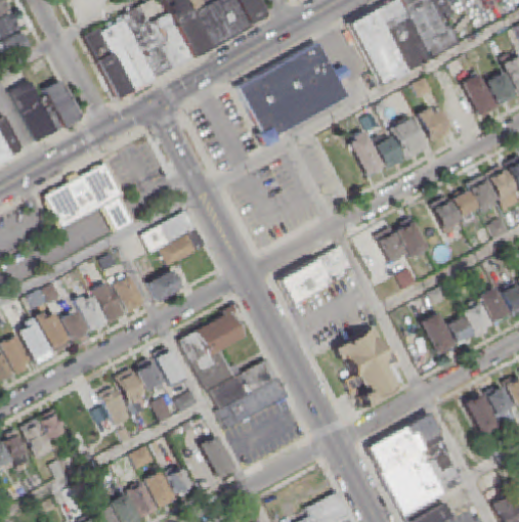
[(0,13),(0,0),(6,0),(10,8),(0,13)]
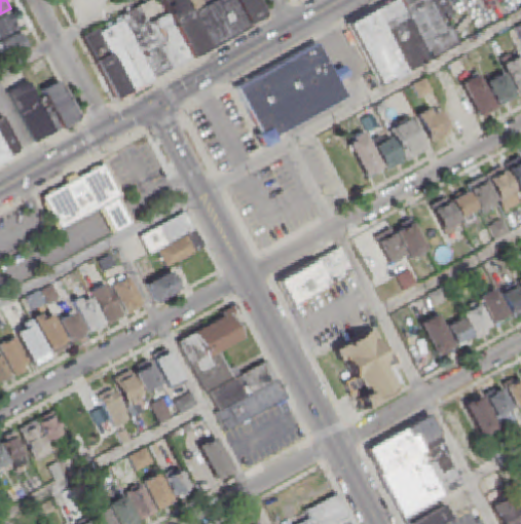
[(143,6),(153,0),(163,0),(194,57),(176,66),(143,6)]
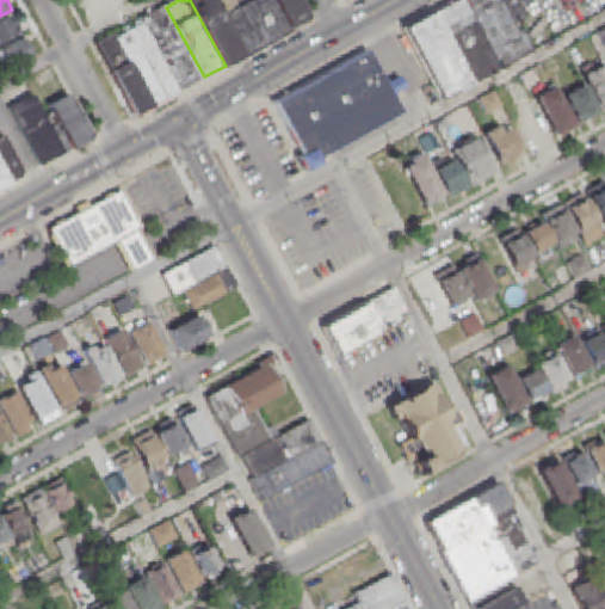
[(217,0),(248,53),(226,66),(190,0),(217,0)]
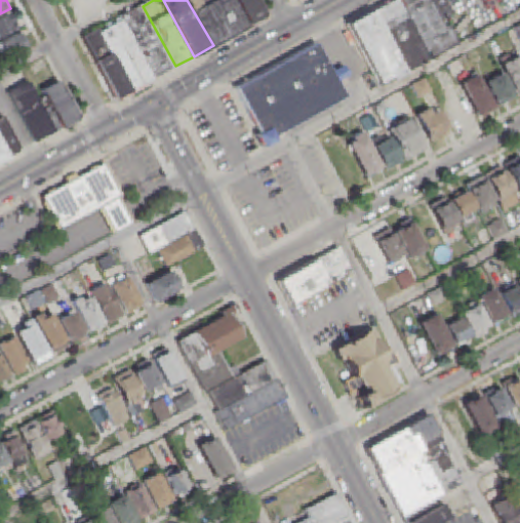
[(237,0),(251,25),(213,45),(187,0),(237,0)]
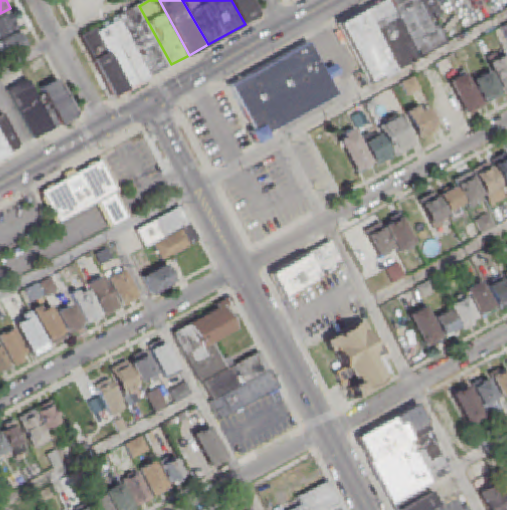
[(254,0),(261,12),(260,16),(245,24),(231,0),(254,0)]
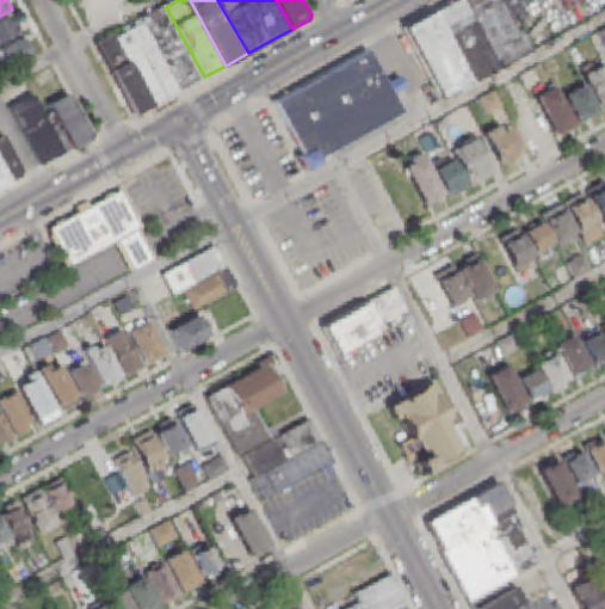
[(436,13),(460,0),(465,0),(501,66),(471,81),(436,13)]
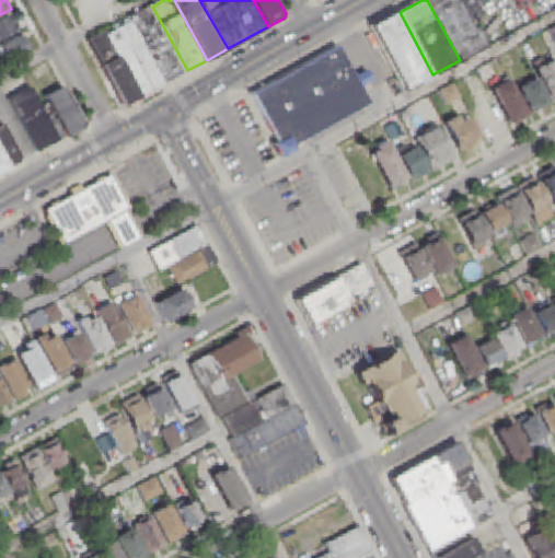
[(462,0),(477,27),(483,24),(493,43),(460,60),(427,0),(462,0)]
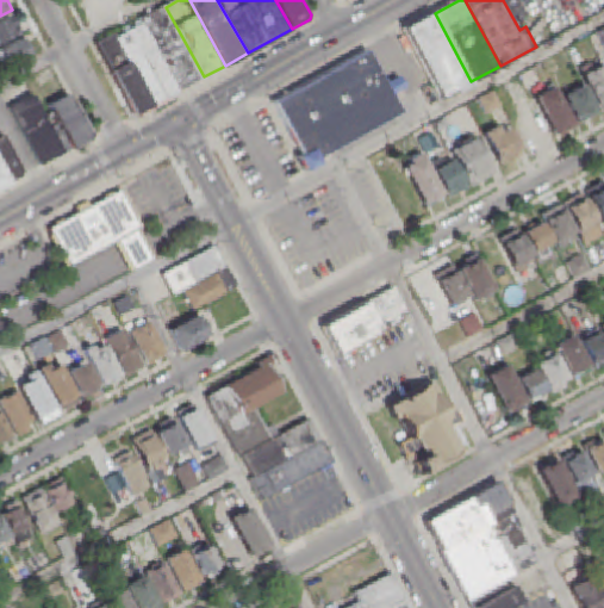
[(522,0),(530,14),(525,18),(529,25),(525,26),(520,30),(503,0),(522,0)]
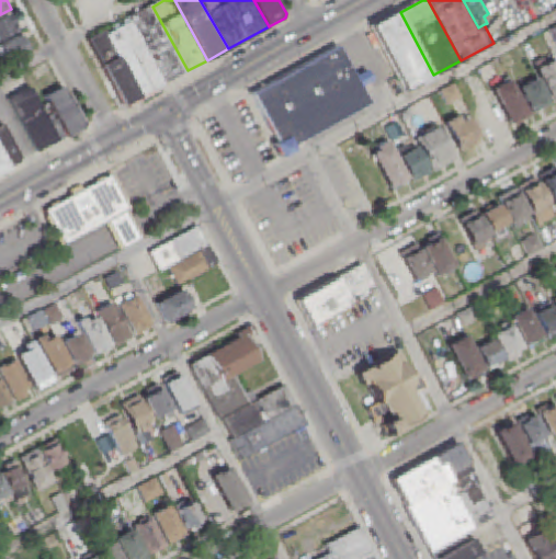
[(133,16),(152,7),(188,70),(168,82),(133,16)]
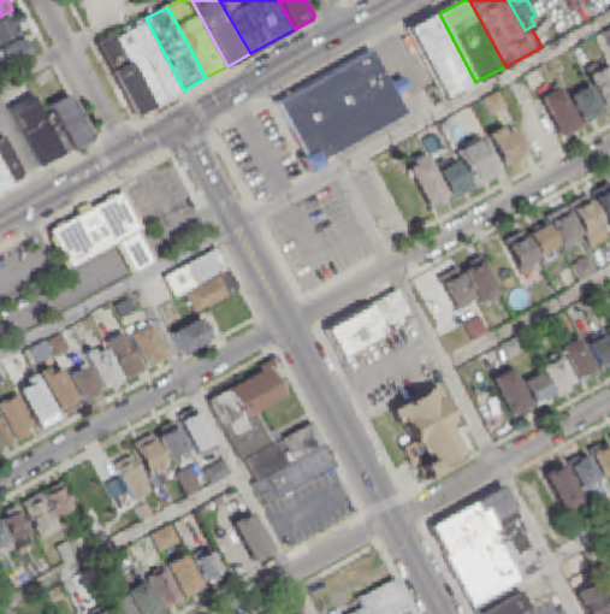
[(413,28),(449,96),(475,82),(439,13),(413,28)]
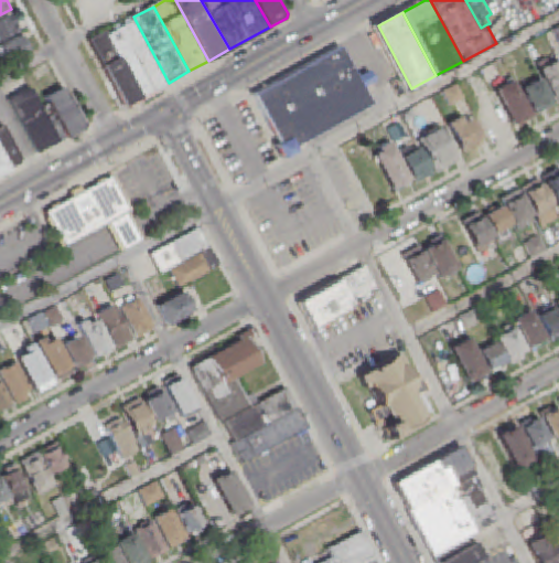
[(0,39),(0,20),(14,13),(22,28),(0,39)]
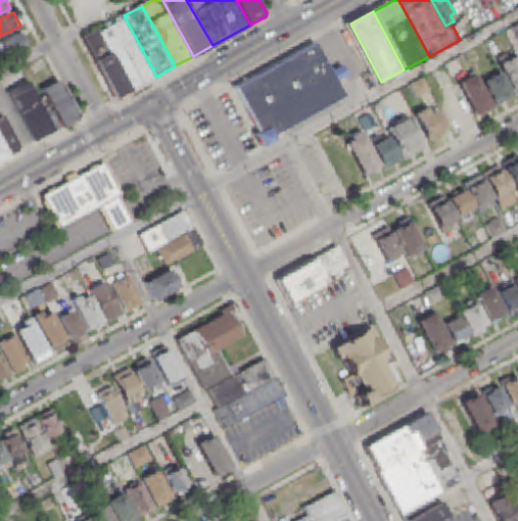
[(102,28),(124,15),(156,77),(134,88),(102,28)]
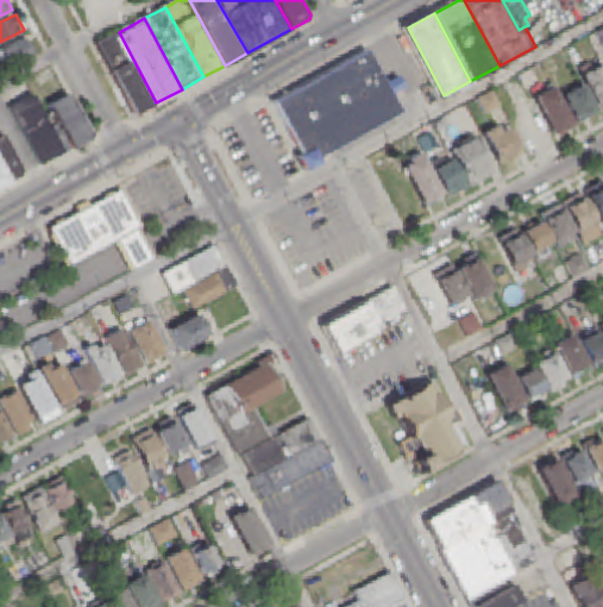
[(101,42),(139,112),(156,102),(119,32),(101,42)]
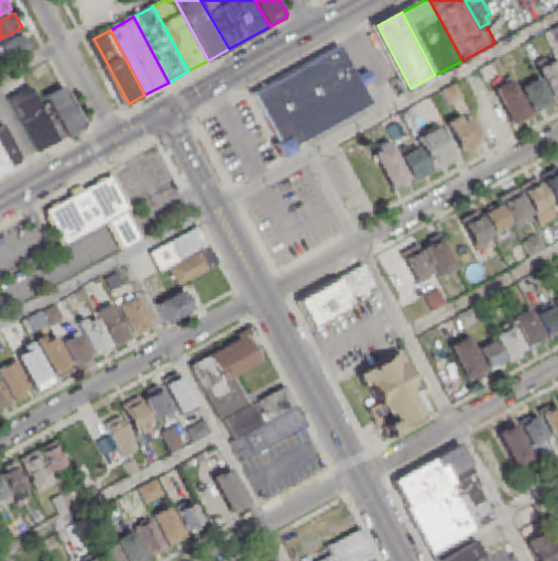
[(4,46),(12,61),(36,47),(28,33),(4,46)]
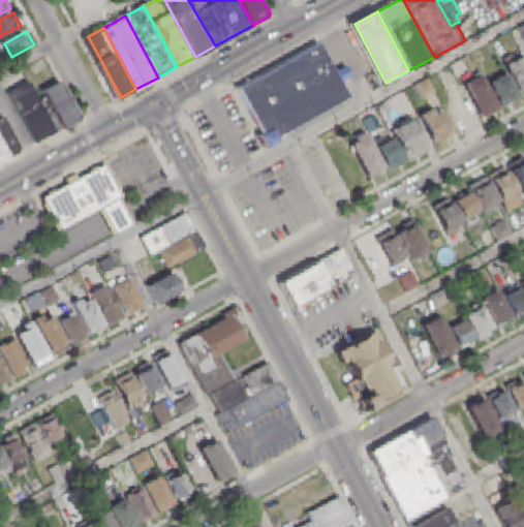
[(240,88),(321,42),(338,71),(350,64),(356,74),(343,82),(351,97),(279,136),(282,142),(269,148),(262,135),(266,133),(240,88)]
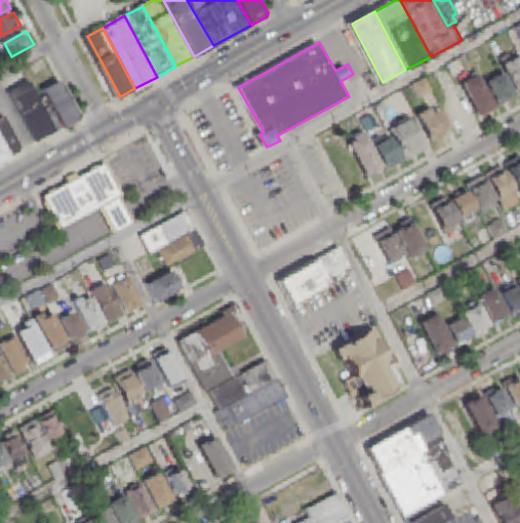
[(519,88),(505,64),(519,55),(519,88)]
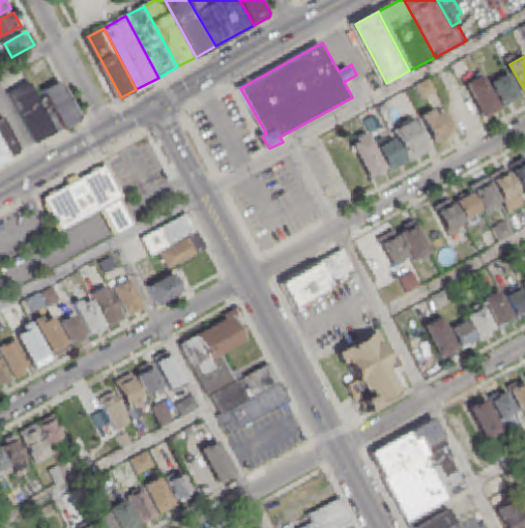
[(494,82),(506,104),(522,94),(509,72),(494,82)]
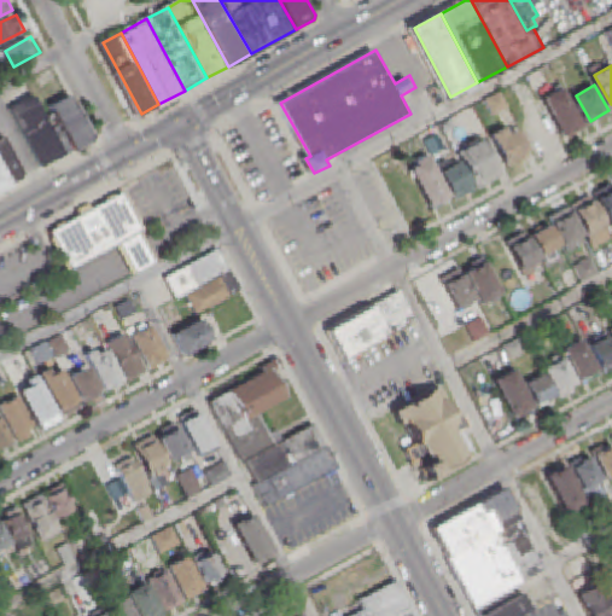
[(567,135),(547,98),(566,88),(586,126),(567,135)]
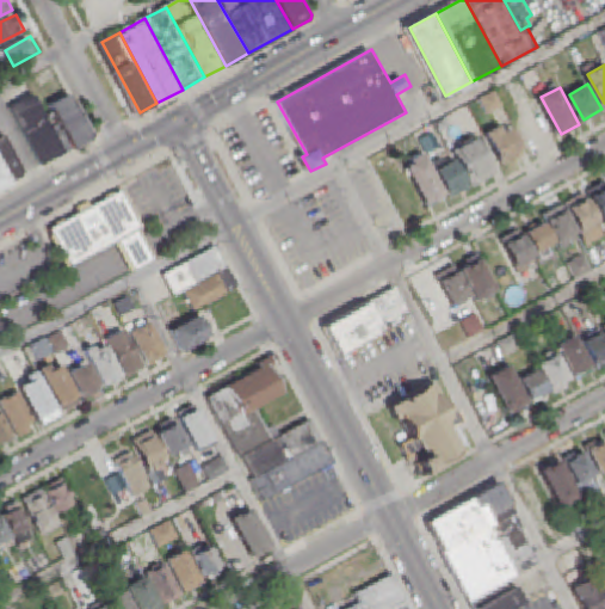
[(492,111),(485,98),(499,90),(506,103),(492,111)]
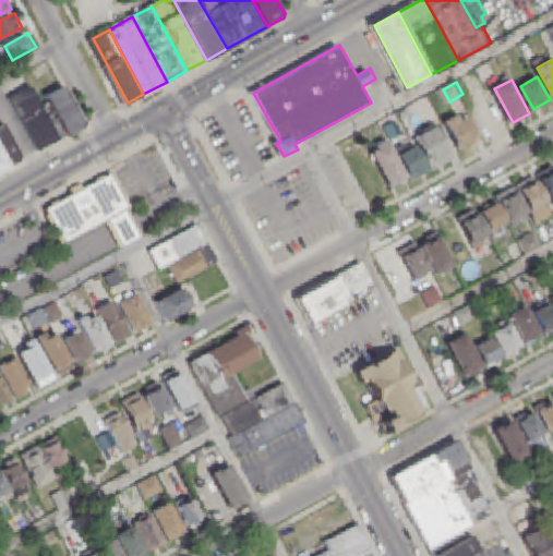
[(48,94),(58,112),(69,134),(84,127),(86,121),(65,84),(48,94)]
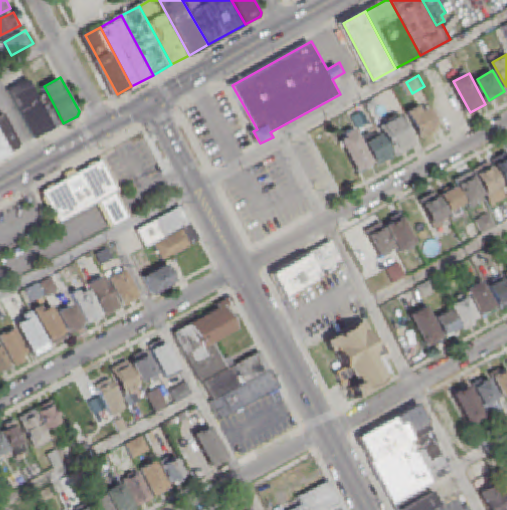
[(37,136),(12,88),(30,78),(45,107),(56,127),(37,136)]
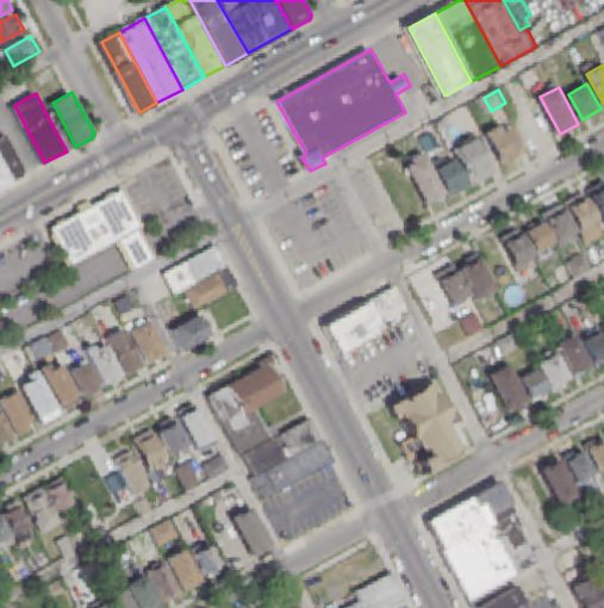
[(489,131),(505,162),(525,152),(509,121),(489,131)]
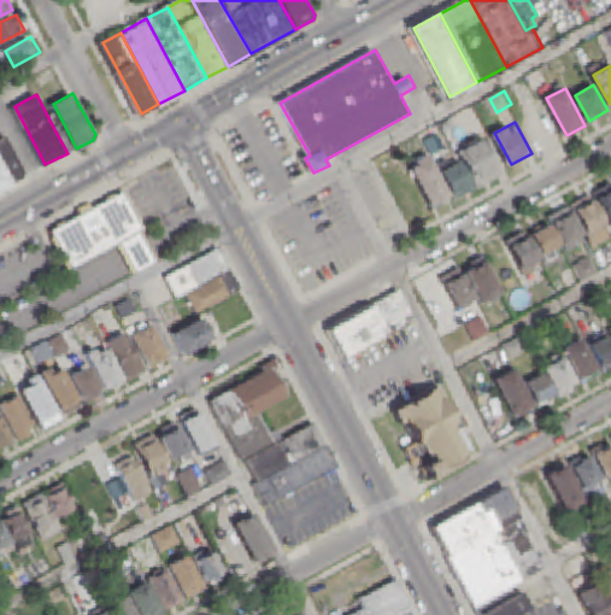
[(54,129),(64,124),(76,148),(68,153),(54,129)]
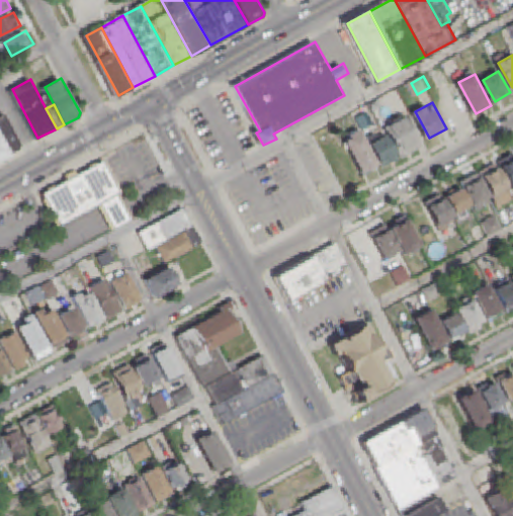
[(0,129),(0,117),(7,114),(24,147),(12,153),(0,129)]
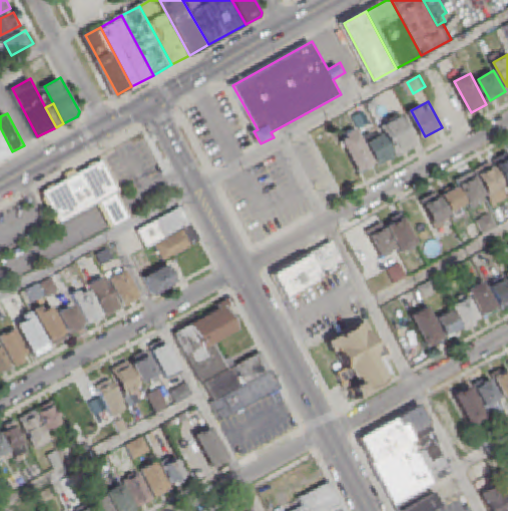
[(399,155),(383,126),(404,114),(421,143),(399,155)]
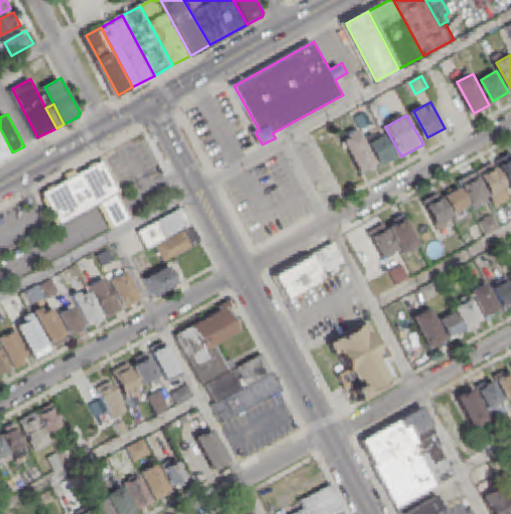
[(0,158),(0,128),(12,152),(0,158)]
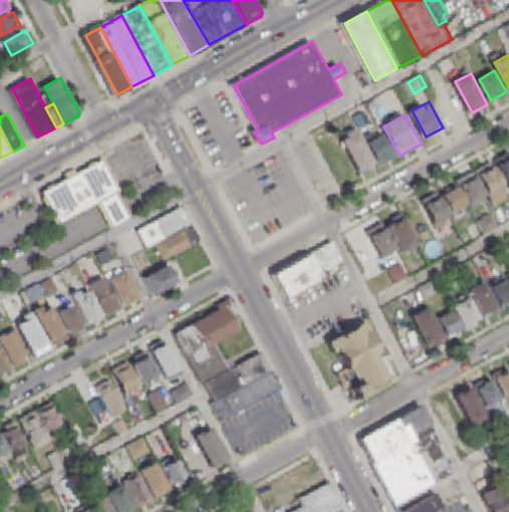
[(361,172),(343,139),(360,130),(377,163),(361,172)]
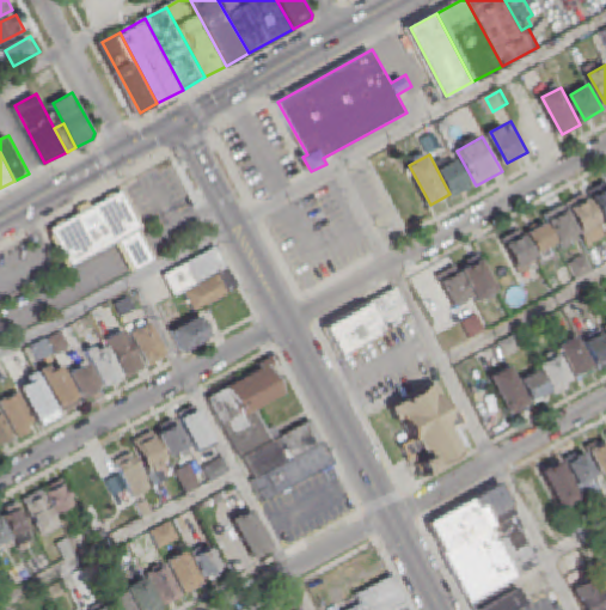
[(454,196),(439,169),(458,158),(473,187),(454,196)]
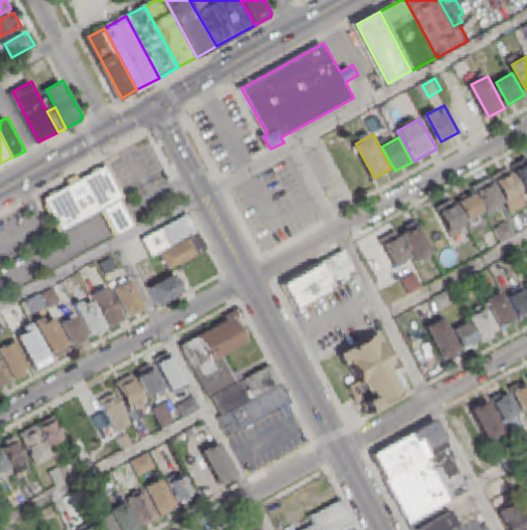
[(517,167),(526,185),(526,162),(517,167)]
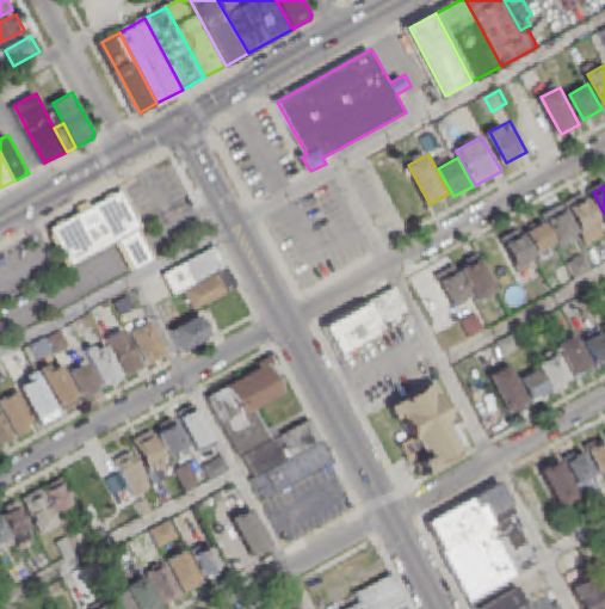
[(74,263),(54,228),(124,190),(144,227),(139,229),(154,258),(139,266),(122,237),(74,263)]
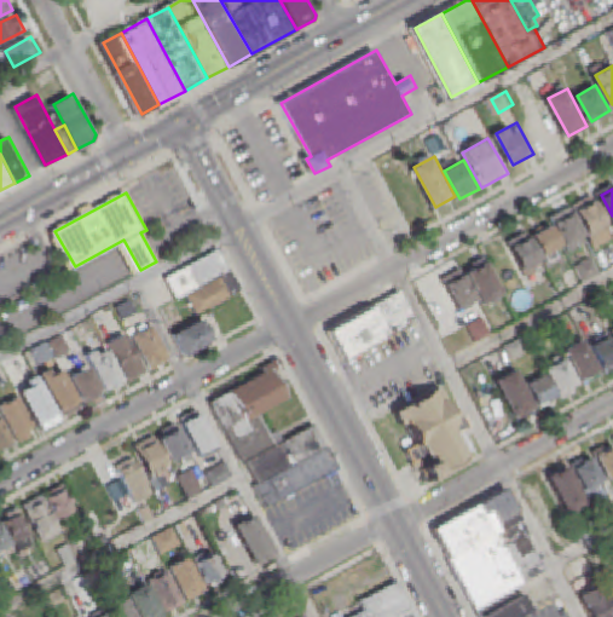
[(578,209),(597,199),(612,225),(593,236),(578,209)]
